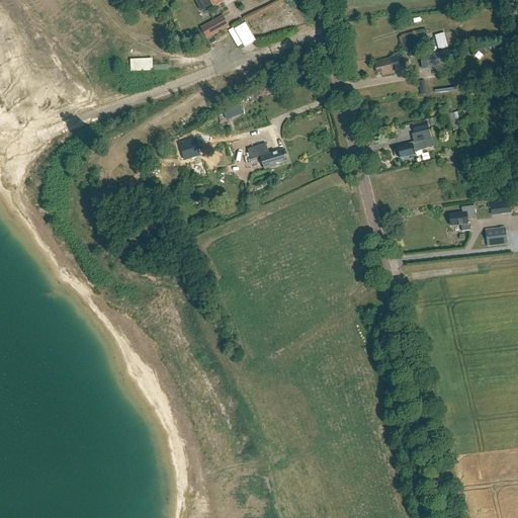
[(197,24),(204,36),(227,23),(220,12),(197,24)]
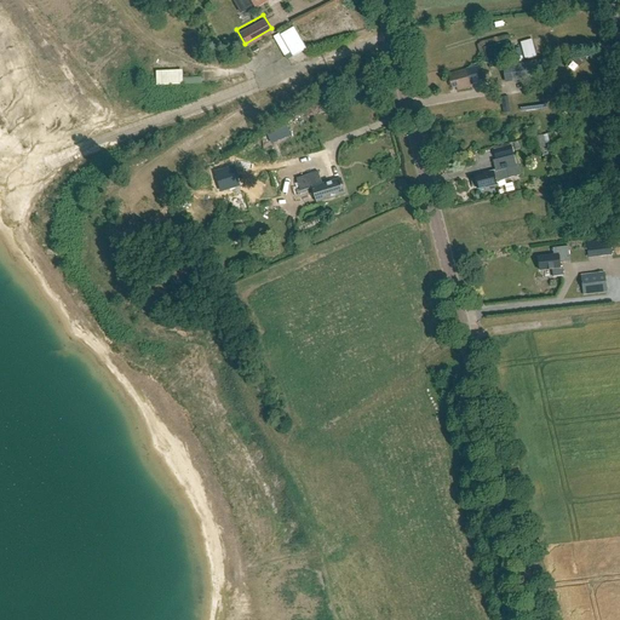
[(293,58),(306,50),(294,28),(281,36),(293,58)]
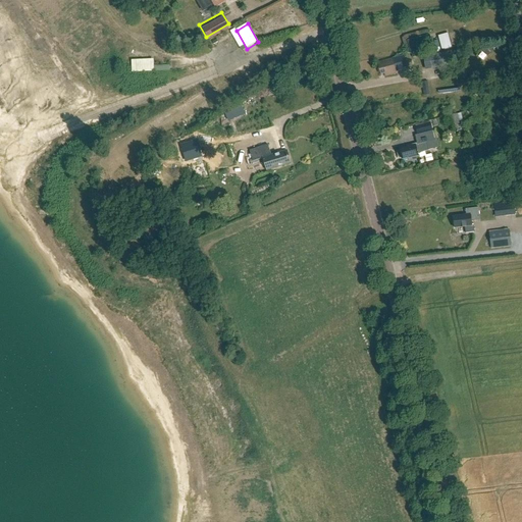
[(227,29),(216,32),(218,38),(228,35),(227,29)]
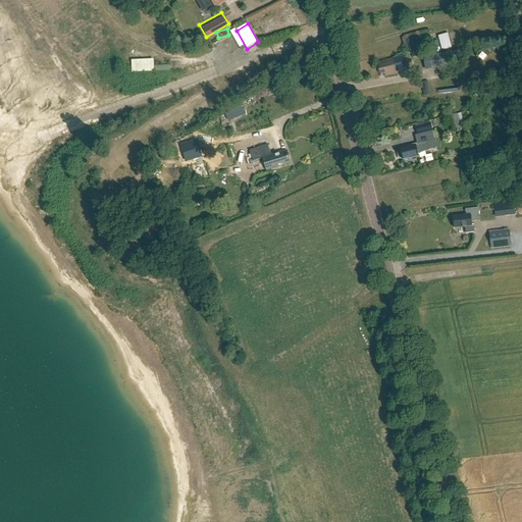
[(442,50),(452,47),(448,33),(438,36),(442,50)]
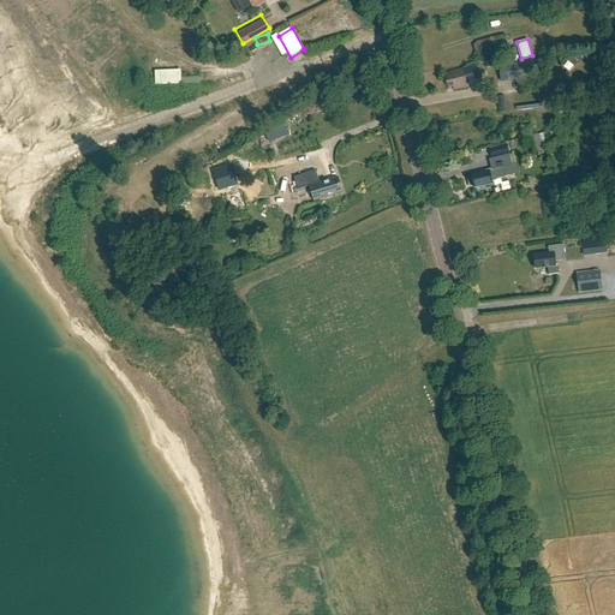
[(484,63),(503,58),(499,42),(479,47),(484,63)]
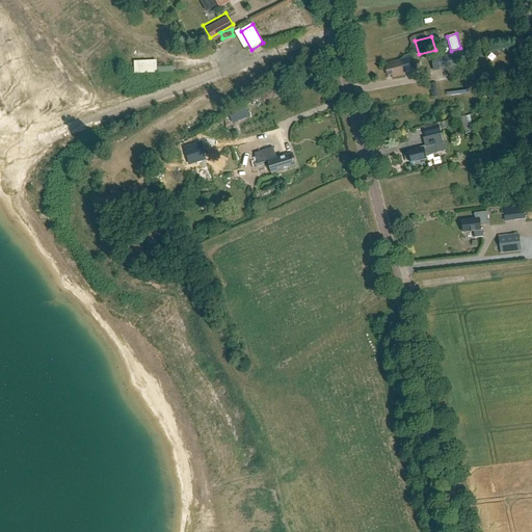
[(485,46),(481,49),(485,58),(490,55),(485,46)]
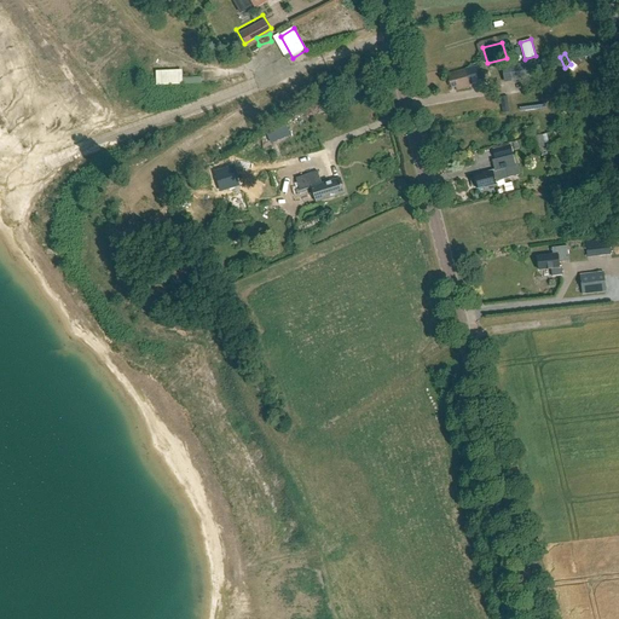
[(532,63),(503,68),(505,82),(534,77),(532,63)]
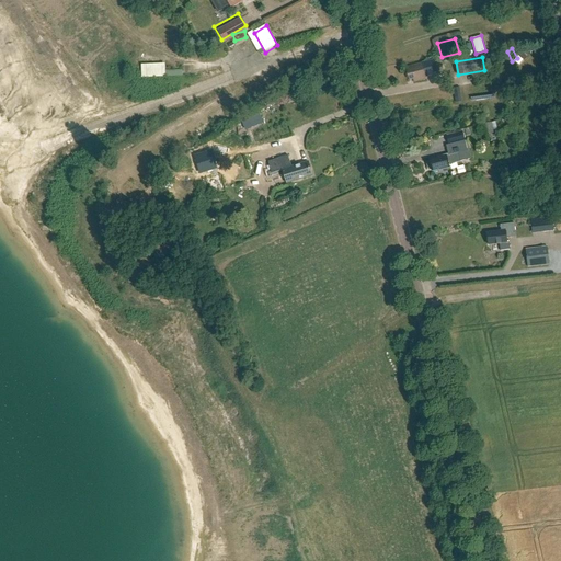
[(162,59),(137,61),(138,75),(162,73),(162,59)]
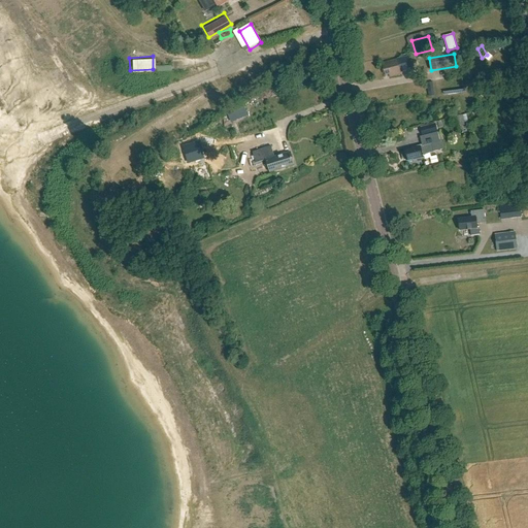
[(383,64),(386,76),(389,75),(390,78),(401,75),(400,70),(403,70),(403,71),(410,69),(408,58),(397,60),(383,64)]
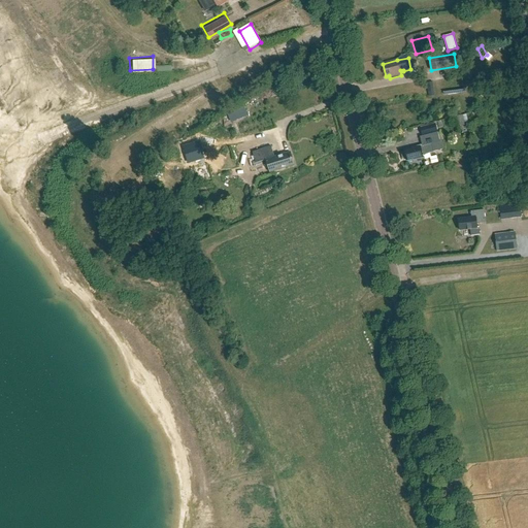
[(231,112),(234,122),(246,117),(243,107),(231,112)]
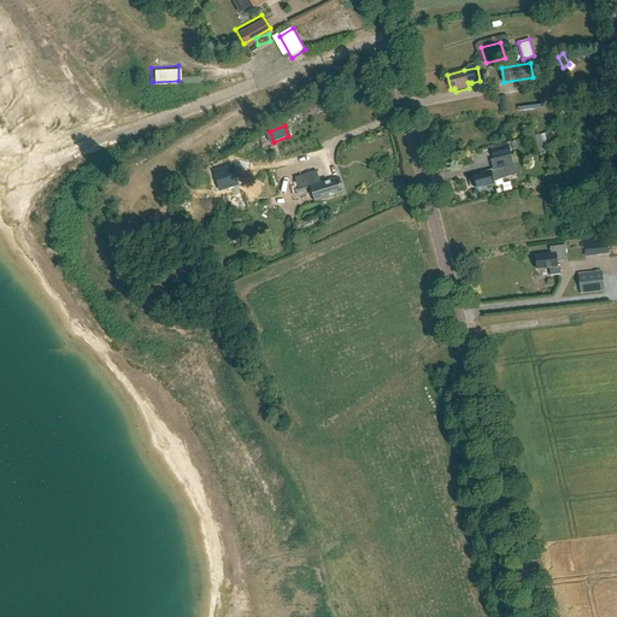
[(283,139),(271,145),(275,153),(287,148),(283,139)]
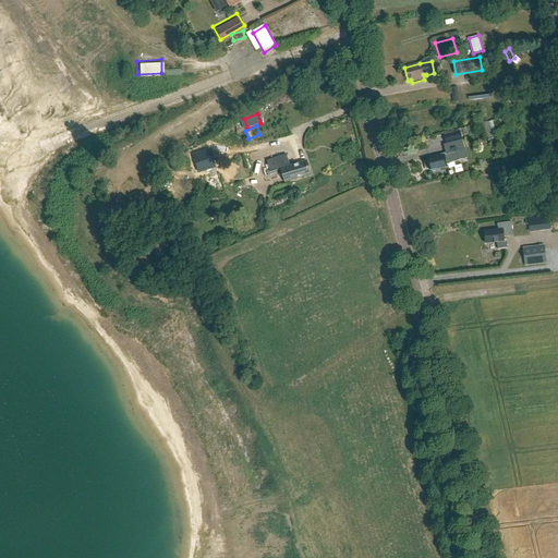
[(449,143),(464,140),(462,131),(447,134),(449,143)]
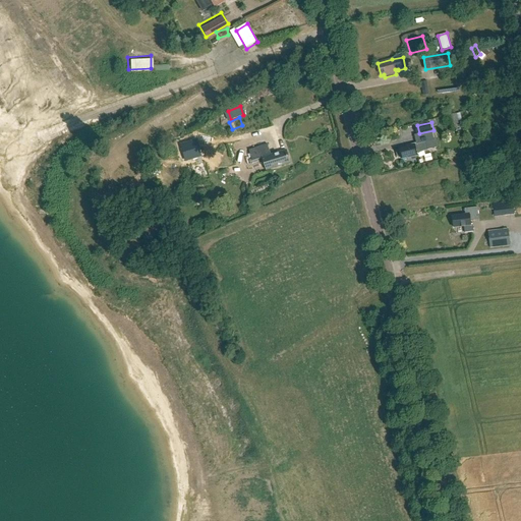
[(427,151),(425,142),(433,140),(431,131),(416,135),(419,145),(416,145),(416,143),(405,147),(406,148),(399,150),(399,151),(397,152),(397,154),(397,156),(398,158),(401,158),(401,159),(408,158),(408,159),(417,156),(417,153),(427,151)]
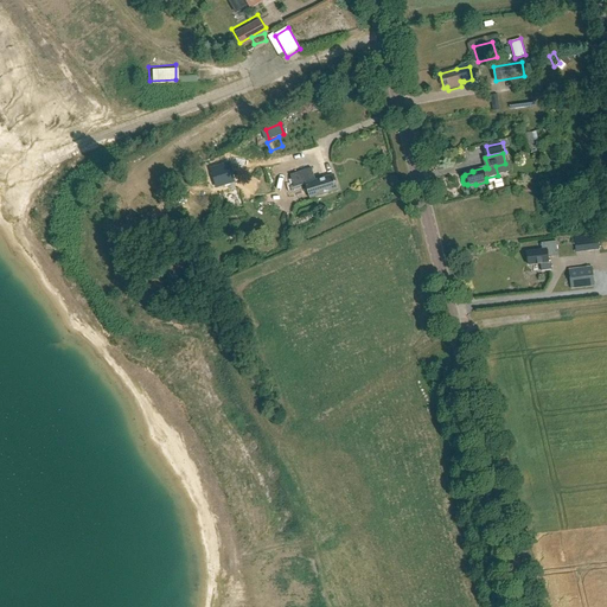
[(311,181),(307,170),(291,174),(294,187),(306,184),(310,198),(338,190),(334,174),(311,181)]
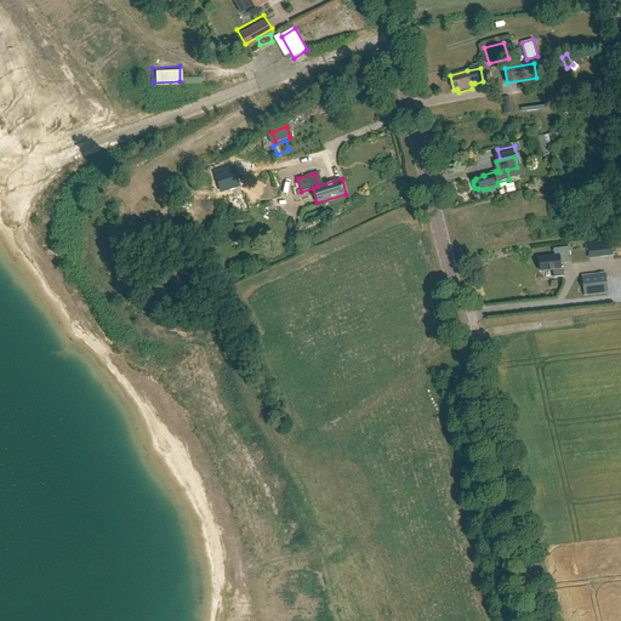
[(562,268),(560,263),(571,262),(569,248),(553,249),(554,256),(539,258),(541,272),(553,271),(554,278),(564,277),(563,268),(562,268)]
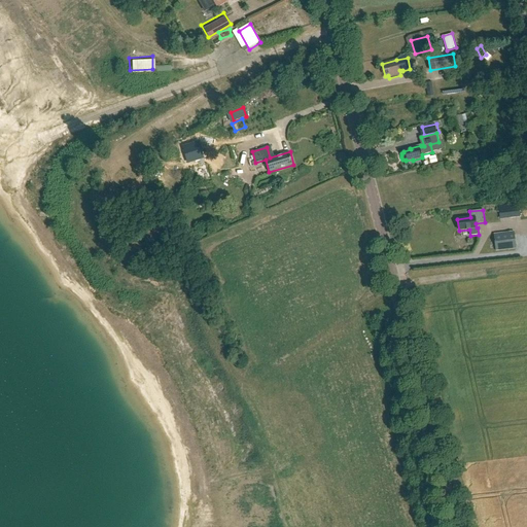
[(496,251),(517,248),(515,232),(494,234),(496,251)]
